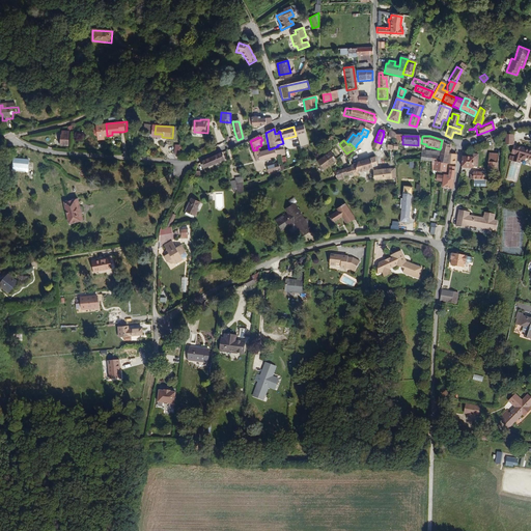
[(447,156),(449,143),(446,142),(442,140),(440,149),(439,155),(447,156)]
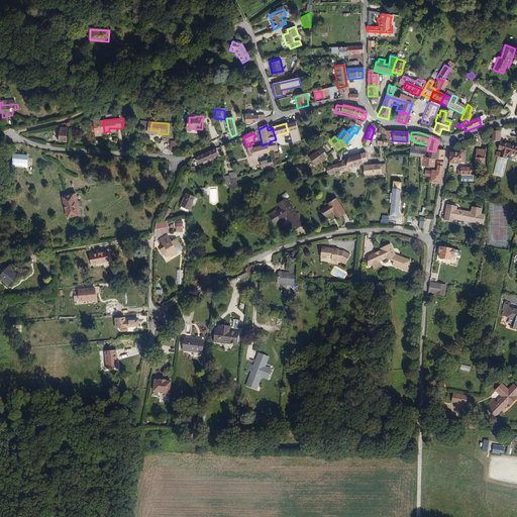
[(368,146),(371,139),(365,137),(363,143),(368,146)]
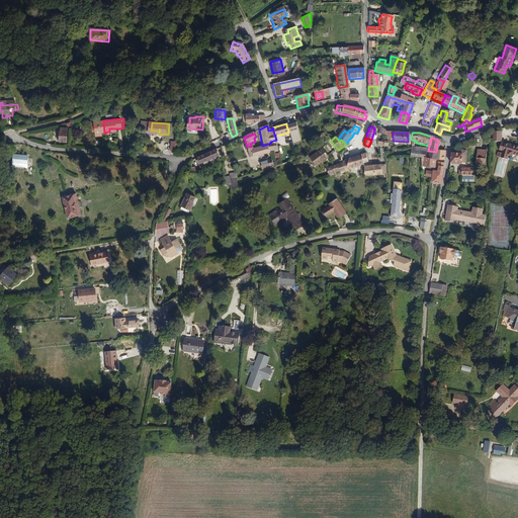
[(515,158),(516,149),(503,146),(503,147),(499,147),(498,154),(501,155),(501,156),(500,156),(499,161),(508,163),(508,158),(512,159),(512,157),(515,158)]
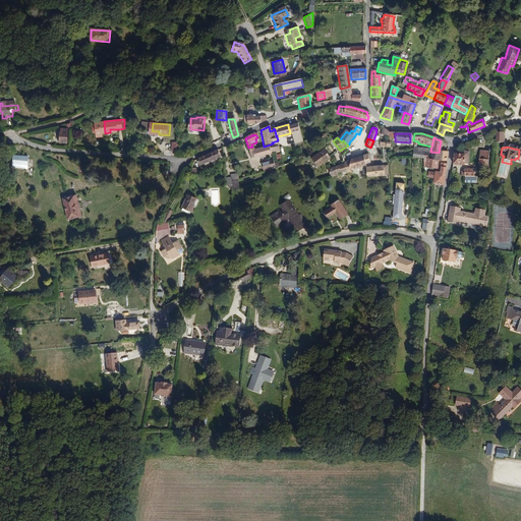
[(253,158),(270,155),(269,150),(268,148),(254,151),(250,153),(249,153),(250,157),(253,156),(253,158)]
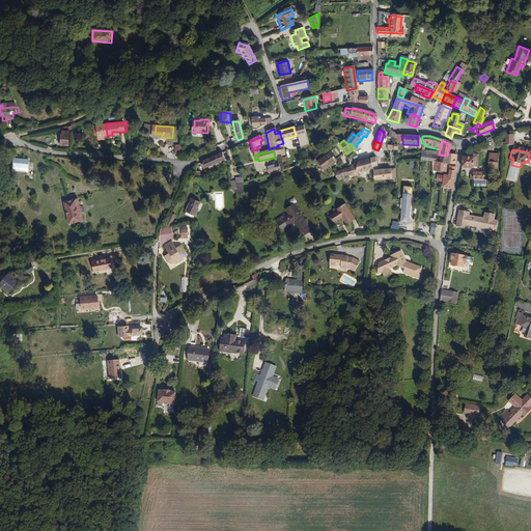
[(446,164),(447,156),(439,155),(439,157),(426,155),(426,150),(421,150),(421,160),(430,161),(446,164)]
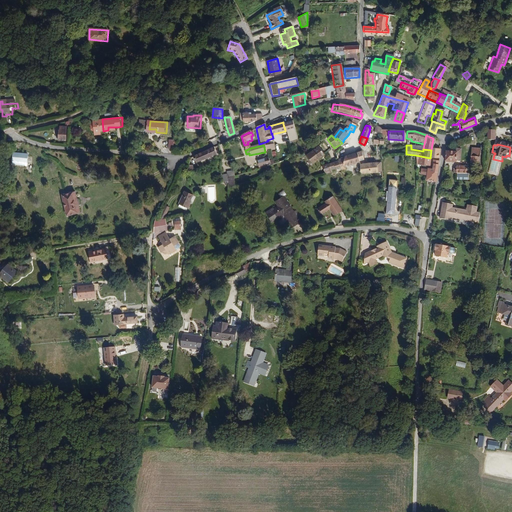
[(196,165),(217,154),(216,147),(193,158),(196,165)]
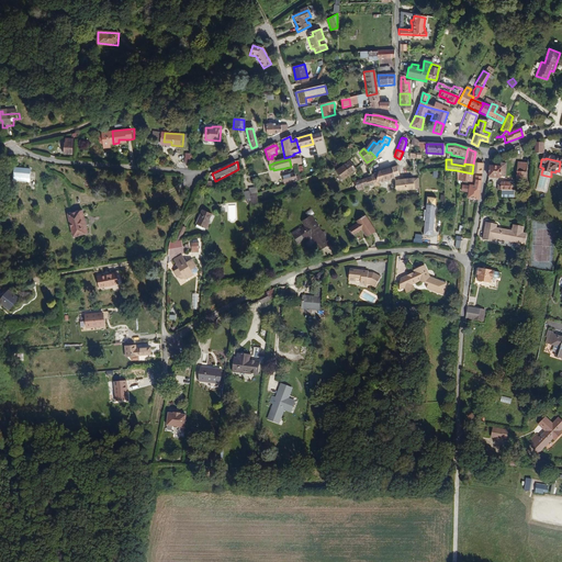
[(356,172),(348,163),(341,168),(349,177),(356,172)]
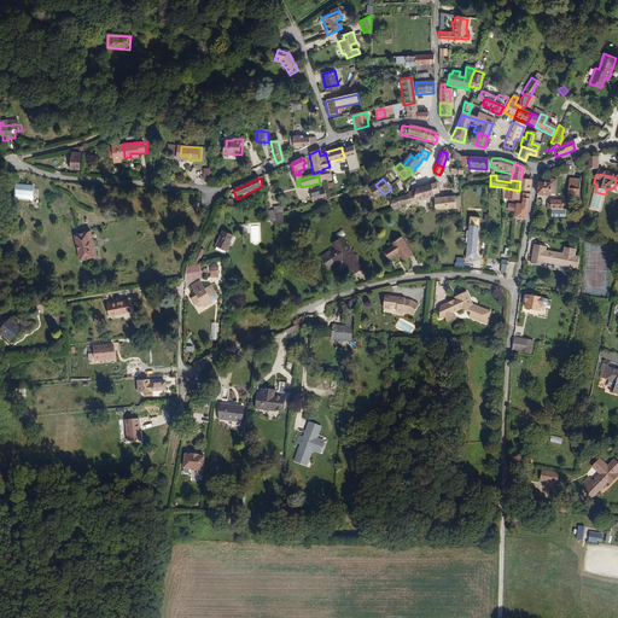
[(559,197),(559,181),(542,180),(541,196),(559,197)]
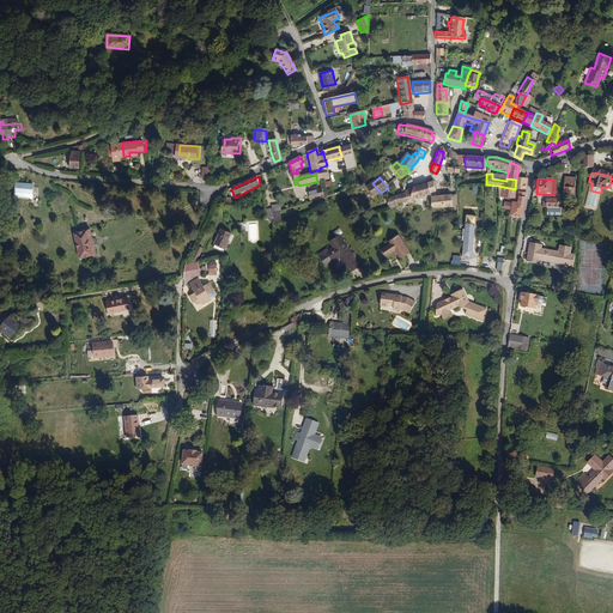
[(523,192),(525,180),(516,180),(515,189),(523,192)]
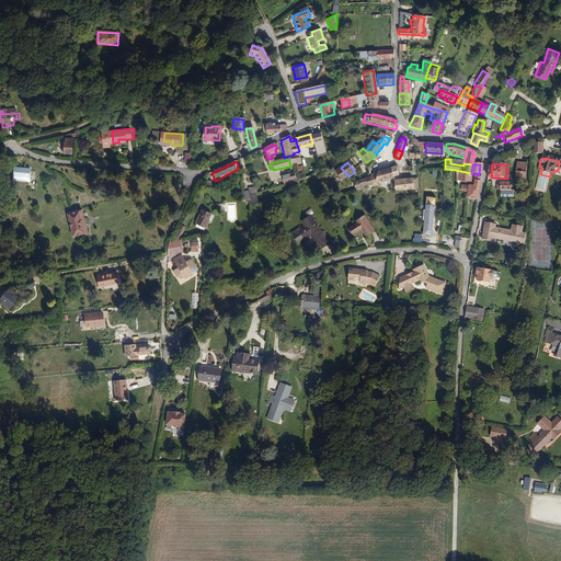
[(524,181),(525,165),(515,164),(514,180),(524,181)]
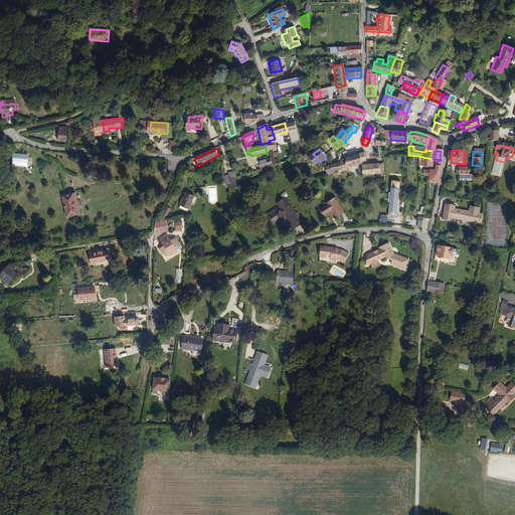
[(26,163),(27,156),(14,153),(12,165),(27,167),(26,170),(30,170),(31,164),(26,163)]
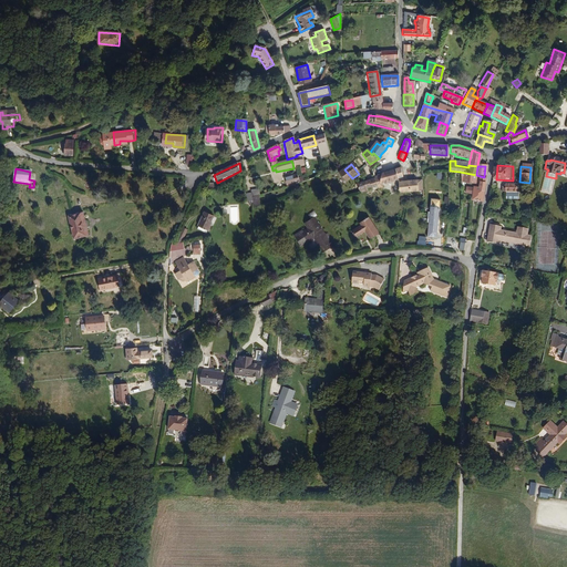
[(373,178),(378,186),(385,183),(402,177),(400,168),(381,175),(373,178)]
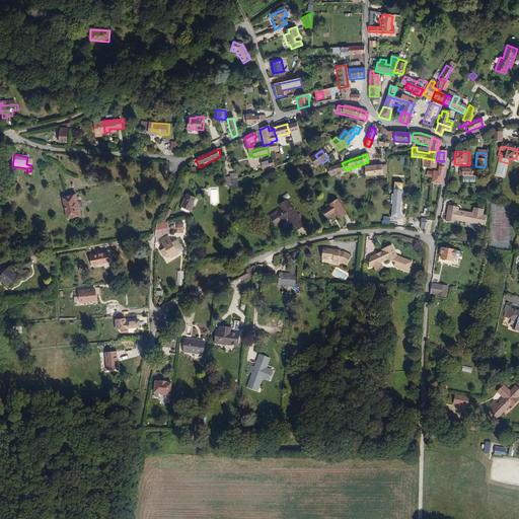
[(309,160),(316,168),(322,163),(315,155),(309,160)]
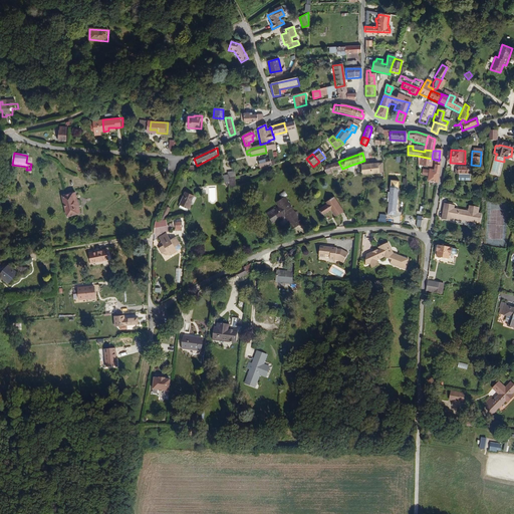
[(431,168),(432,159),(417,156),(417,166),(431,168)]
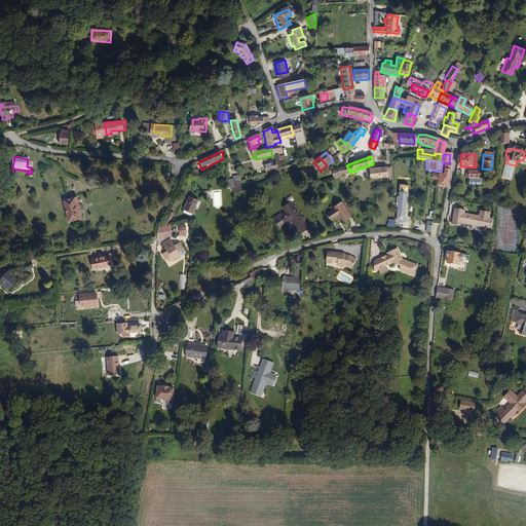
[(276,167),(275,163),(263,166),(265,173),(276,170),(276,167)]
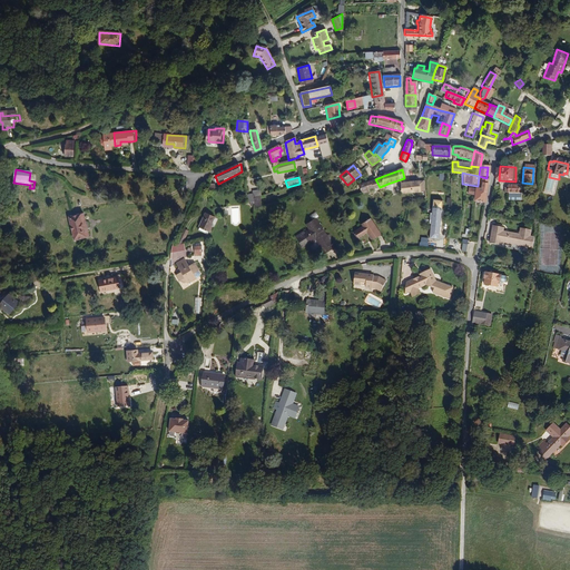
[(369,192),(380,187),(375,179),(365,184),(367,189),(369,192)]
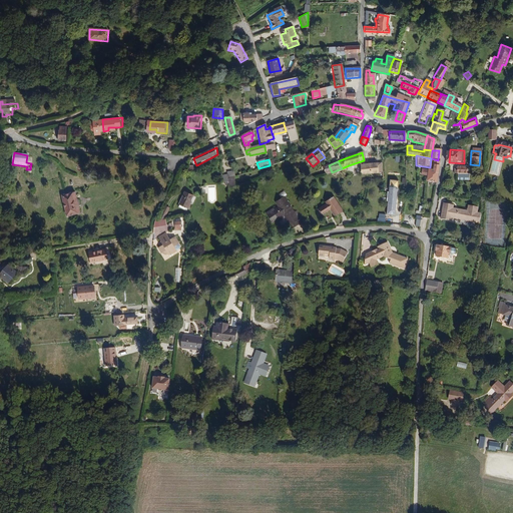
[(381,174),(381,163),(360,165),(361,175),(381,174)]
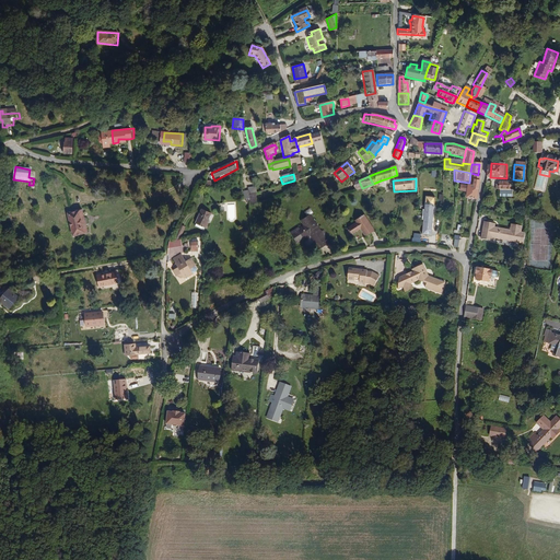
[(475,200),(478,183),(473,182),(471,187),(467,187),(465,199),(475,200)]
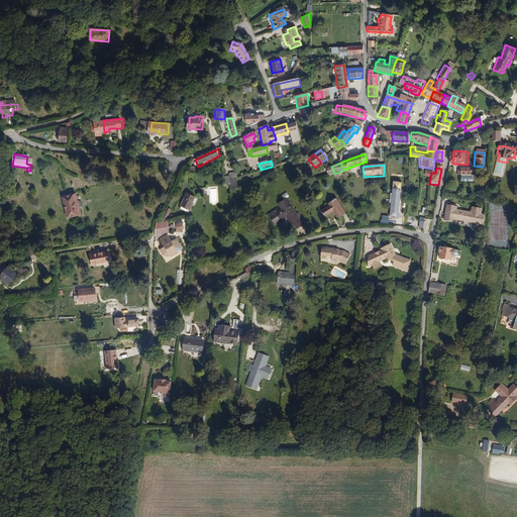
[(397,217),(402,182),(393,182),(389,217),(397,217)]
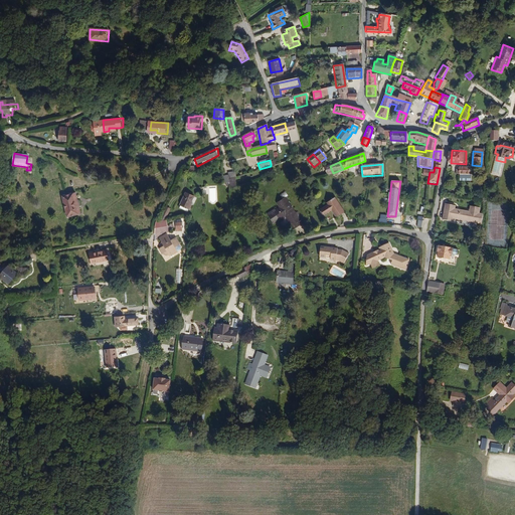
[(81,209),(78,197),(76,197),(75,192),(69,194),(68,190),(62,191),(68,218),(80,214),(79,209),(81,209)]
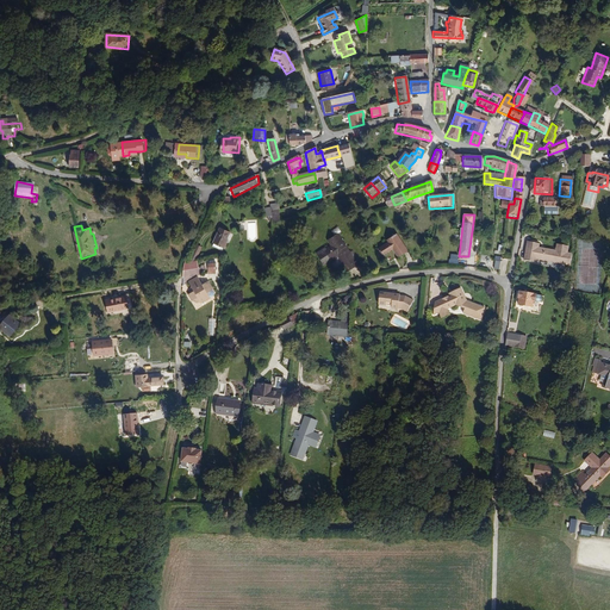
[(225,250),(229,241),(228,240),(229,235),(219,230),(212,243),(225,250)]
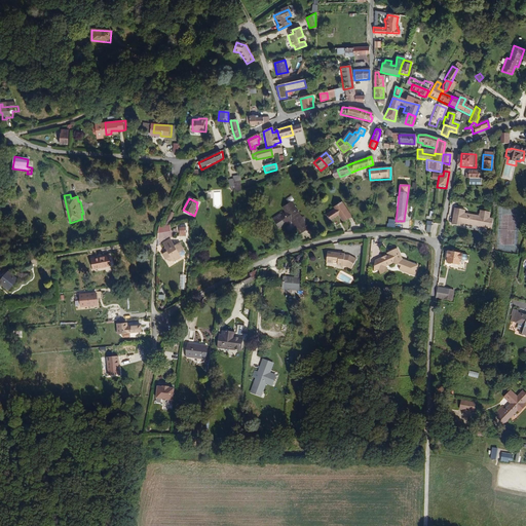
[(303,222),(289,202),(280,208),(284,212),(274,220),(279,227),(290,220),(300,233),(309,226),(305,220),(303,222)]
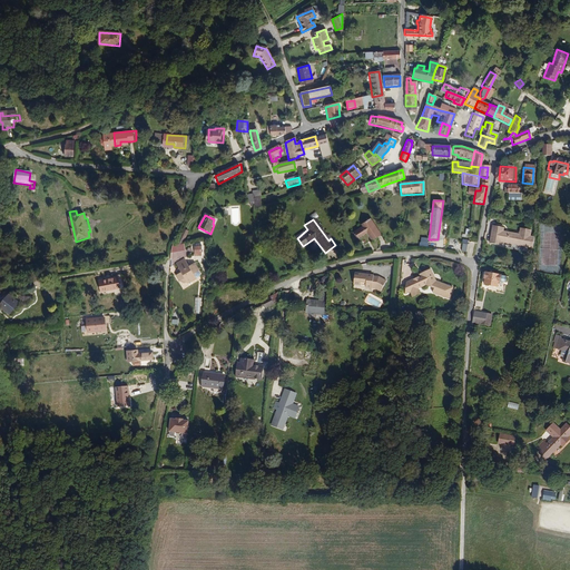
[(380,235),(369,219),(360,224),(362,227),(353,233),(357,238),(366,233),(371,241),(380,235)]
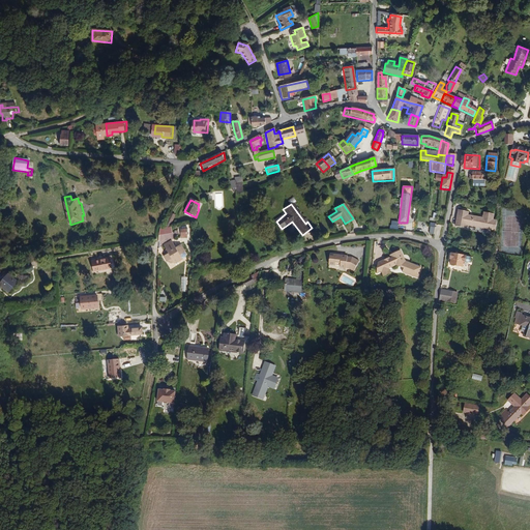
[(465,226),(467,216),(468,212),(458,210),(454,227),(465,229),(465,226)]
